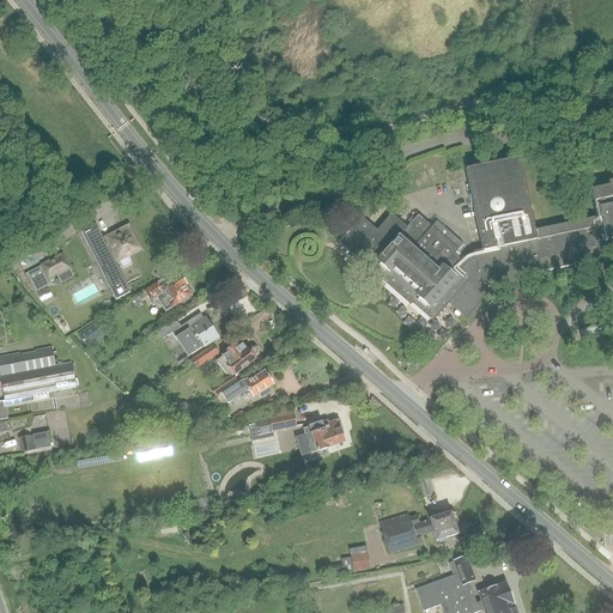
[(465,169),(483,252),(473,254),(467,256),(461,260),(460,261),(454,255),(462,246),(437,222),(432,228),(418,214),(406,229),(392,216),(376,231),(360,218),(340,243),(356,258),(358,255),(383,278),(382,280),(410,304),(411,302),(431,321),(448,302),(466,319),(467,319),(468,319),(469,316),(487,297),(481,289),(507,284),(509,287),(517,285),(515,277),(540,271),(541,273),(600,260),(596,244),(612,240),(612,181),(608,183),(610,187),(590,192),(596,218),(534,231),(522,174),(519,158),(465,169)]
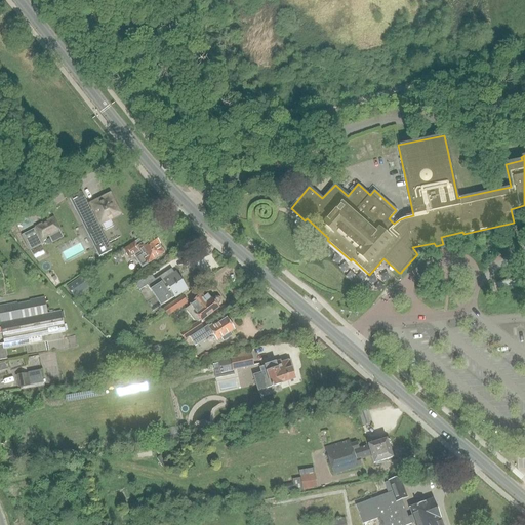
[(81,193),(69,199),(88,236),(94,247),(98,257),(111,251),(96,224),(99,223),(105,231),(113,227),(109,218),(118,213),(117,211),(117,209),(115,205),(113,204),(109,196),(91,205),(91,206),(88,207),(81,193)]
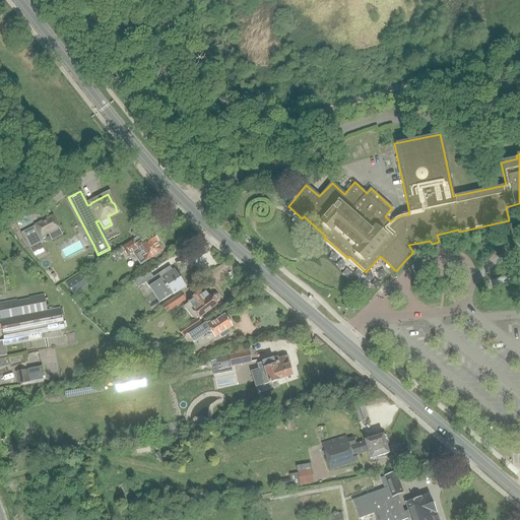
[(59,228),(53,215),(34,224),(35,225),(21,233),(29,248),(44,241),(43,238),(46,237),(45,235),(48,233),(52,241),(62,235),(59,228)]
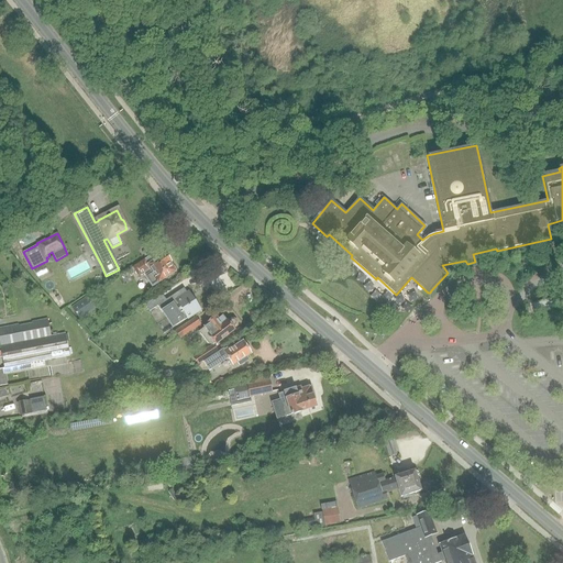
[(148,256),(132,267),(139,277),(140,276),(143,274),(145,277),(152,287),(158,283),(175,272),(169,264),(170,262),(168,260),(166,258),(166,257),(163,253),(152,261),(148,256)]
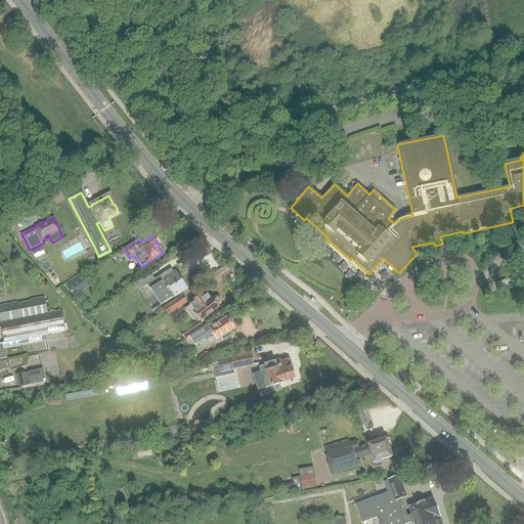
[(163,303),(174,296),(185,289),(180,280),(178,281),(170,268),(157,277),(153,271),(134,285),(138,291),(146,286),(150,292),(153,290),(163,303)]
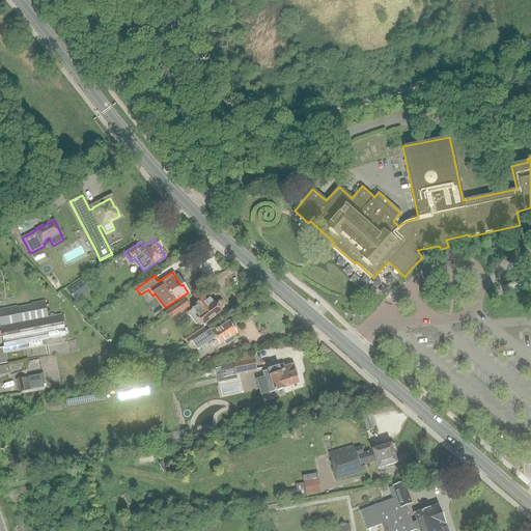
[(88,292),(81,281),(67,290),(75,302),(88,292)]
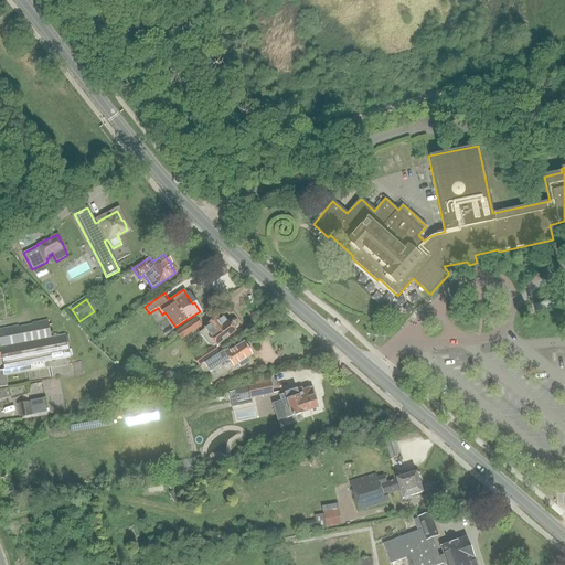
[(217,353),(216,351),(214,348),(216,347),(215,344),(234,331),(233,330),(237,327),(237,324),(235,320),(232,320),(228,323),(227,322),(223,317),(217,321),(215,318),(203,327),(204,328),(199,332),(208,344),(212,344),(213,345),(193,358),(198,365),(217,353)]
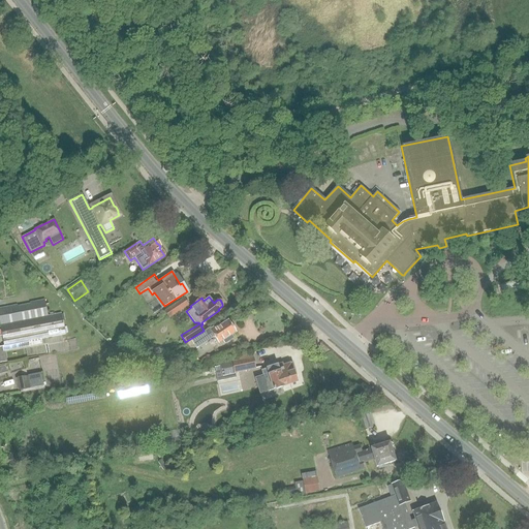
[(183,299),(164,311),(168,317),(187,305),(183,299)]
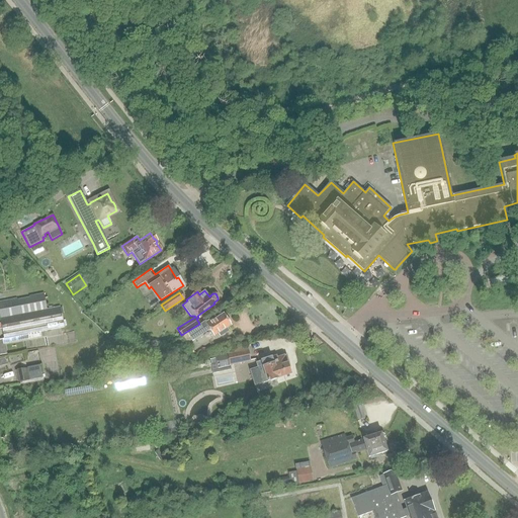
[(16,298),(0,301),(0,318),(47,310),(44,293),(28,296),(29,299),(17,303),(16,298)]
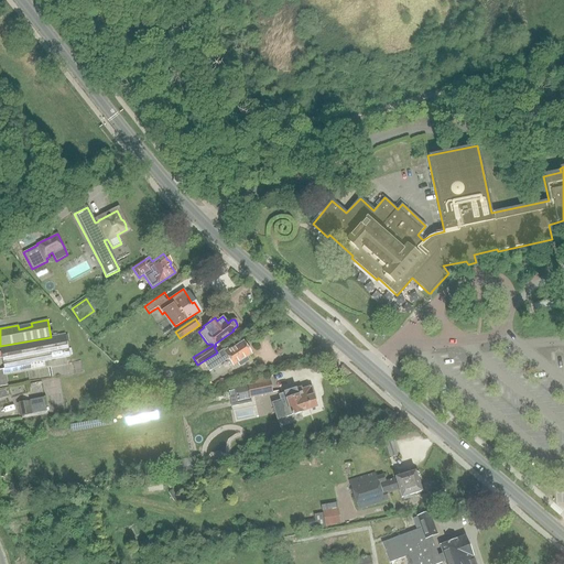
[(0,351),(0,356),(4,369),(69,357),(65,334),(51,337),(0,346),(0,351)]
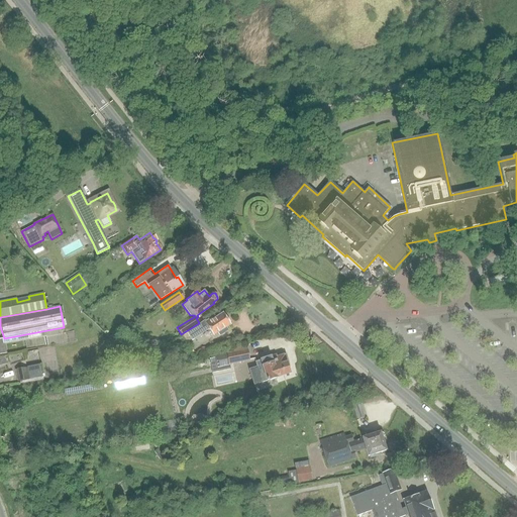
[(205,320),(194,327),(186,332),(192,340),(209,329),(214,335),(218,332),(220,336),(228,330),(226,327),(229,325),(222,314),(215,319),(213,317),(206,322),(205,320)]
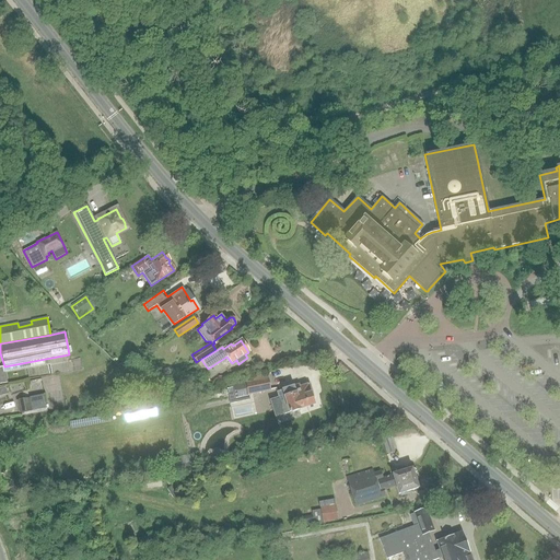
[(231,381),(235,398),(248,395),(270,389),(268,378),(267,373),(252,376),(231,381)]
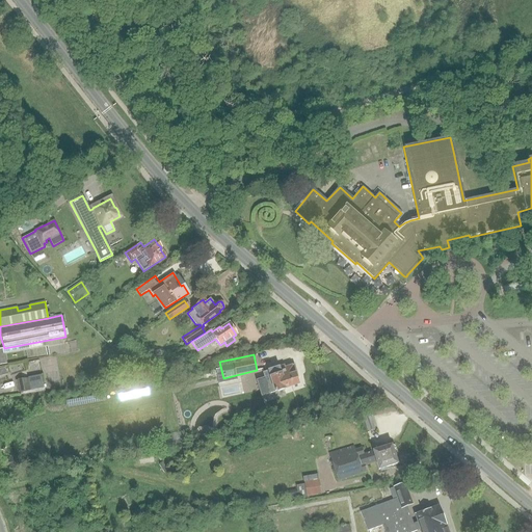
[(184,358),(185,366),(200,363),(197,355),(184,358)]
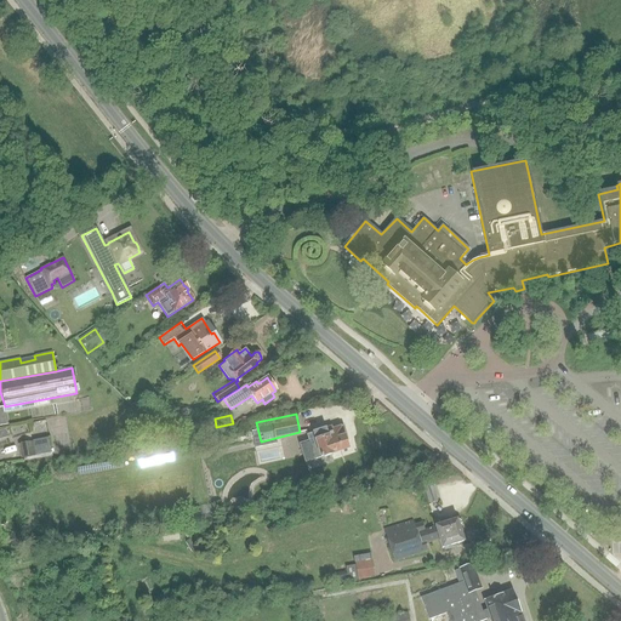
[(312,433),(312,436),(307,437),(314,460),(347,449),(343,437),(343,438),(341,428),(326,432),(325,428),(313,432),(313,433),(312,433)]
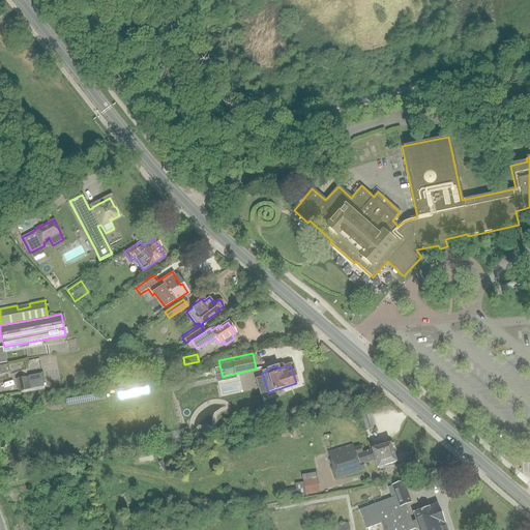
[(16,379),(18,391),(31,388),(29,377),(16,379)]
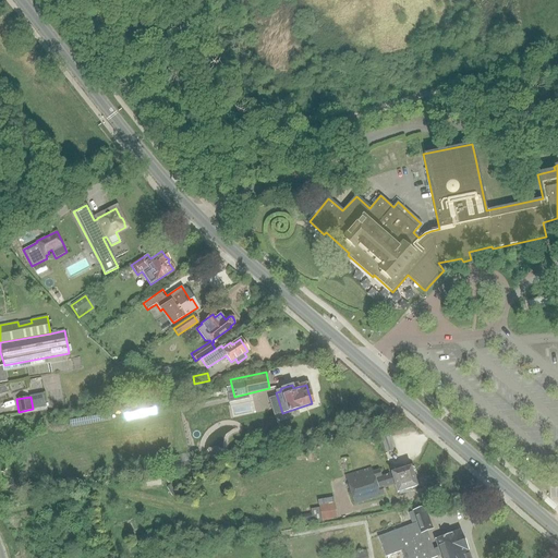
[(379,436),(386,453),(393,450),(388,434),(379,436)]
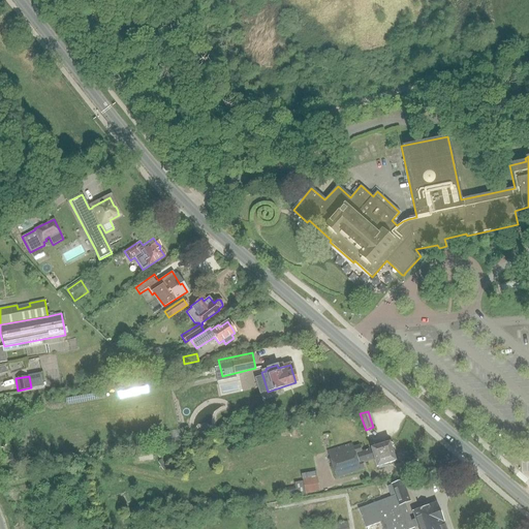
[(168,433),(160,434),(163,446),(170,445),(168,433)]
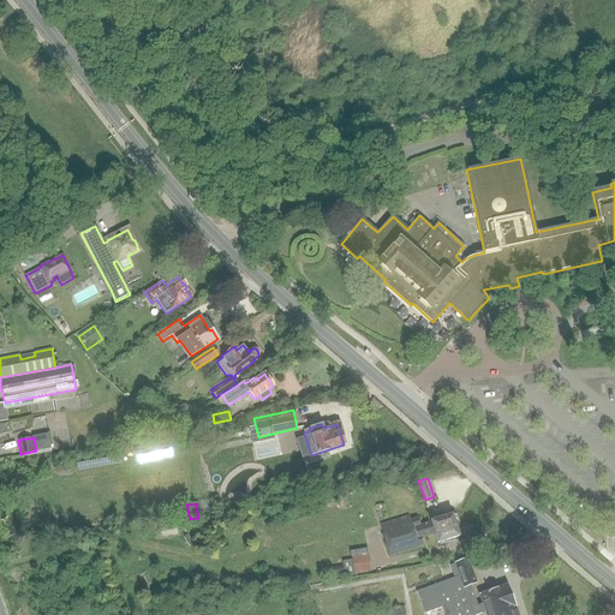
[(430,521),(434,535),(437,543),(459,536),(455,526),(458,523),(455,515),(452,514),(442,517),(441,513),(434,515),(435,519),(434,520),(430,521)]
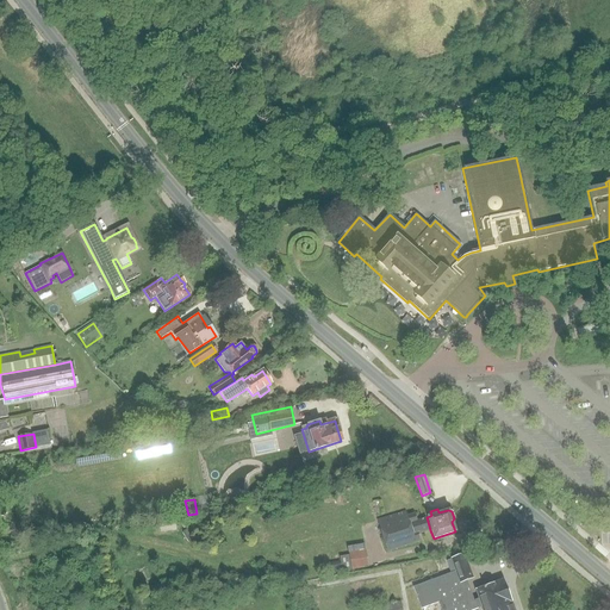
[(418,534),(430,530),(427,517),(416,521),(414,514),(406,516),(405,512),(377,521),(387,552),(421,541),(418,534)]
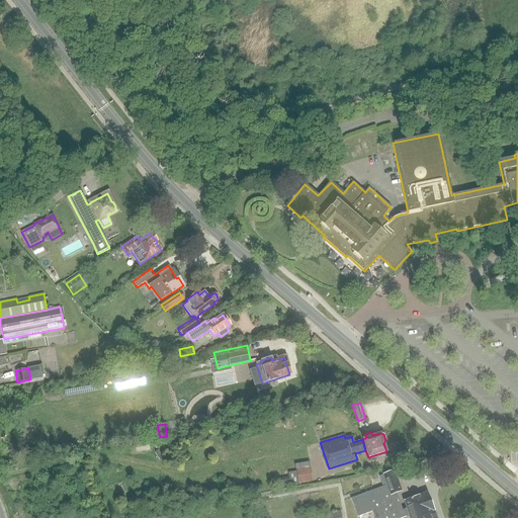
[(291,486),(314,481),(310,461),(295,464),(296,471),(288,472),(289,478),(291,486)]
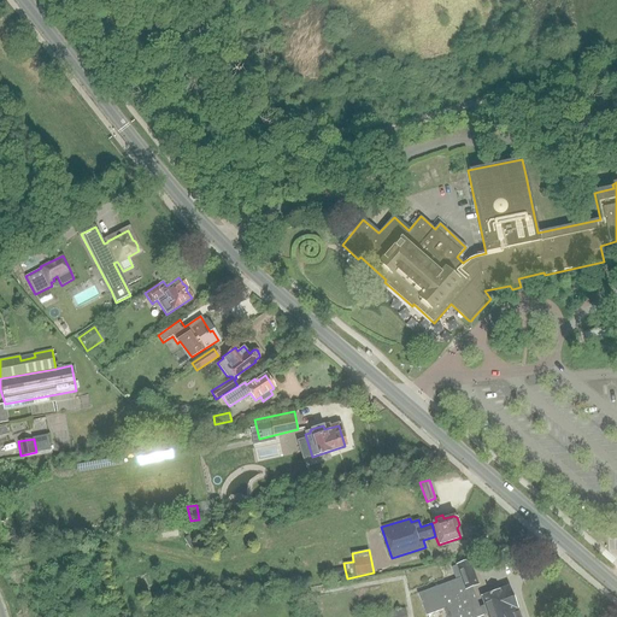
[(479,616),(488,613),(489,616),(518,616),(507,588),(482,598),(486,607),(480,610),(471,587),(477,585),(469,562),(451,568),(456,580),(417,594),(425,616),(447,607),(450,616),(479,616)]
